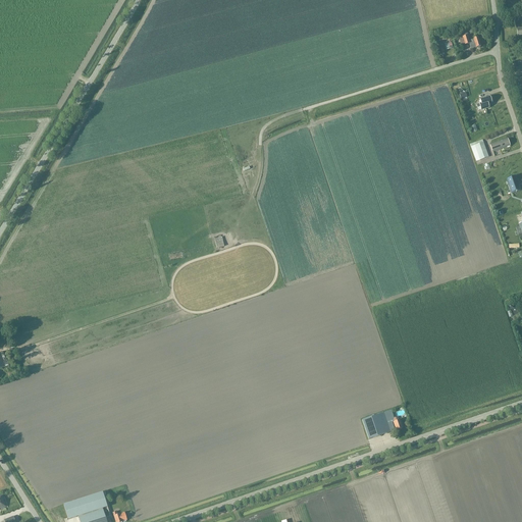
[(468,35),(467,36),(466,33),(464,34),(464,37),(462,37),(459,38),(461,46),(465,45),(469,44),(471,49),(476,48),(477,49),(479,48),(479,47),(480,46),(478,38),(477,38),(477,36),(473,37),(473,39),(469,41),(468,35)]
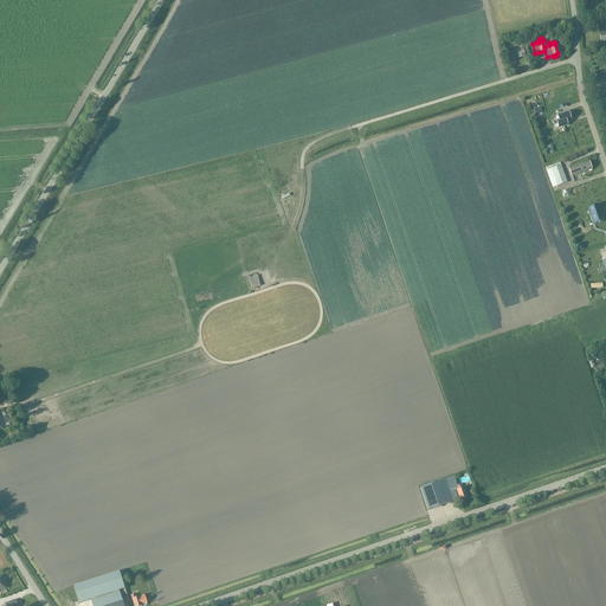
[(529,57),(520,59),(523,70),(532,68),(529,57)]
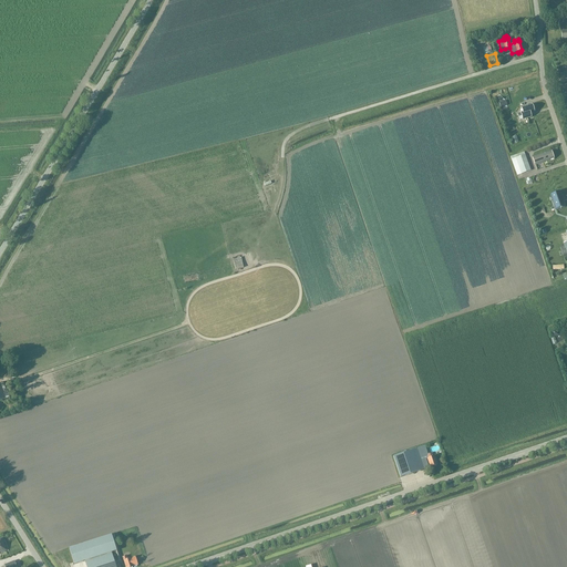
[(523,112),(517,114),(518,117),(522,116),(523,120),(531,116),(529,113),(534,112),(532,105),(521,109),(523,112)]
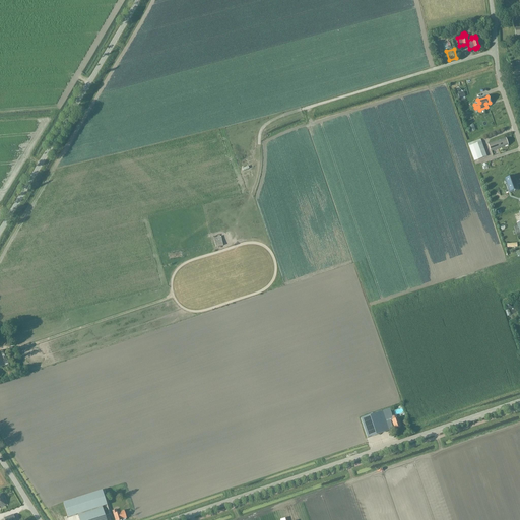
[(507,145),(505,138),(488,144),(491,151),(507,145)]
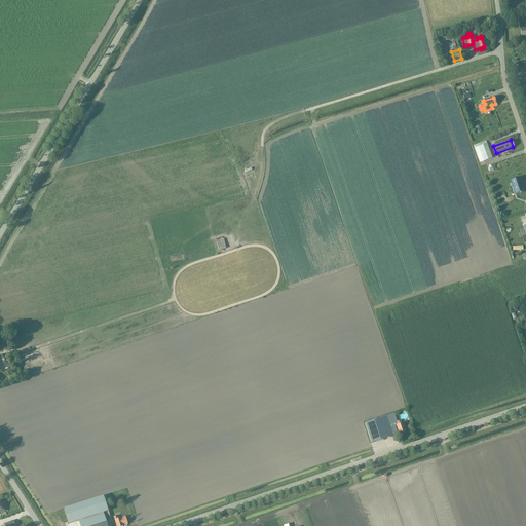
[(492,158),(486,141),(473,146),(480,162),(492,158)]
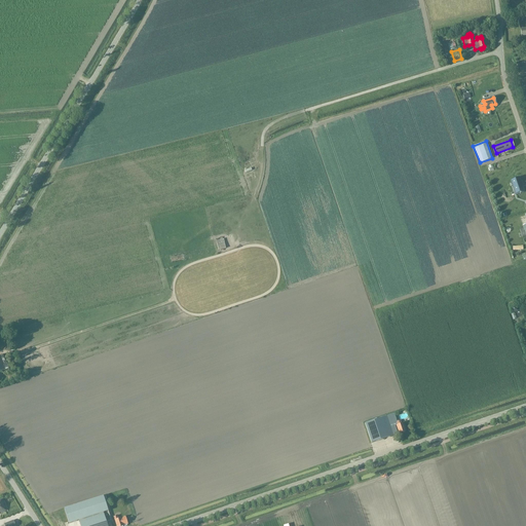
[(519,178),(511,181),(516,195),(519,194),(521,194),(521,193),(524,192),(519,178)]
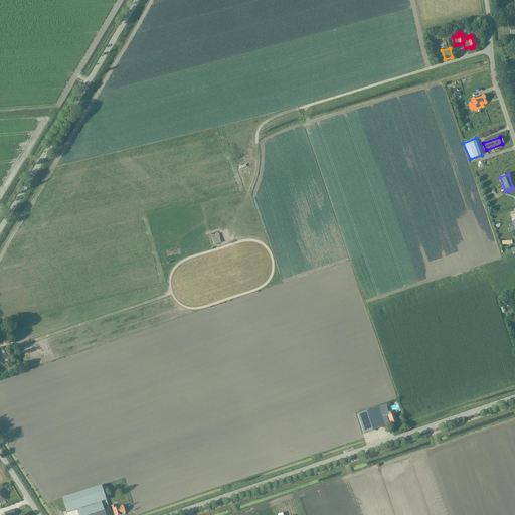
[(219,233),(211,235),(212,237),(213,244),(221,243),(219,233)]
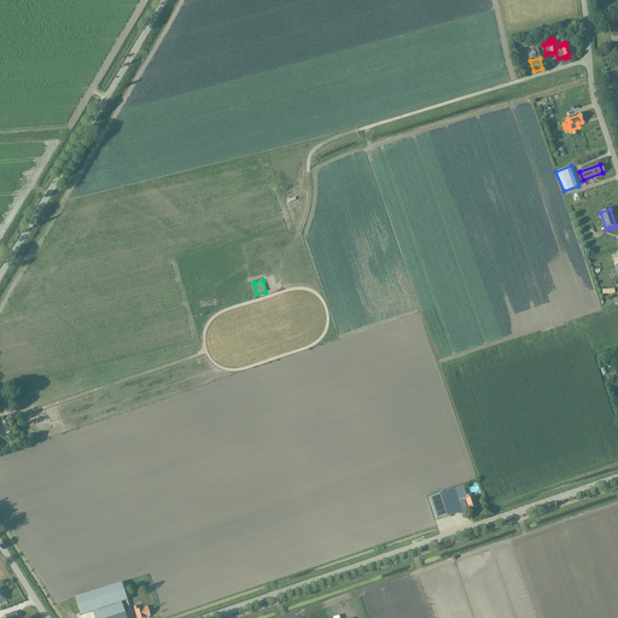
[(0,436),(3,436),(11,433),(9,426),(6,427),(4,418),(0,418),(0,436)]
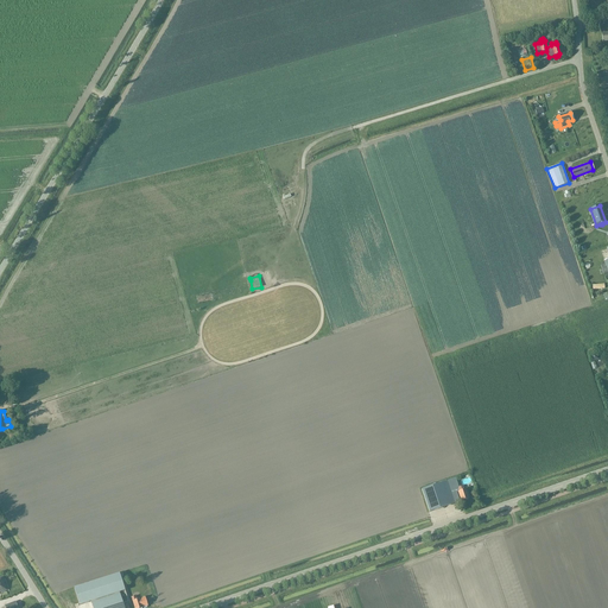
[(460,501),(457,493),(455,488),(458,487),(456,477),(422,489),(430,512),(455,504),(455,502),(460,501)]
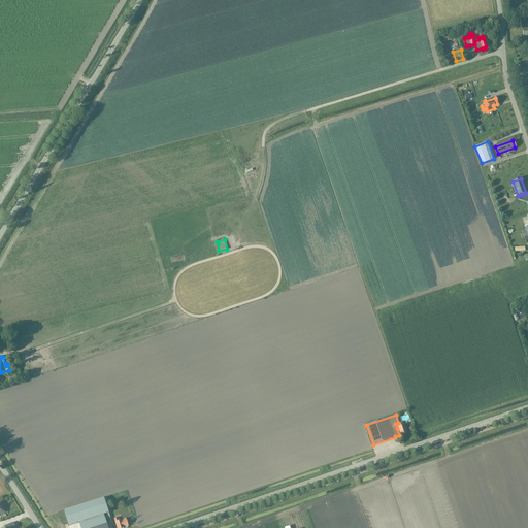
[(401,422),(398,423),(395,424),(397,428),(398,427),(400,435),(407,433),(404,425),(403,426),(401,422)]
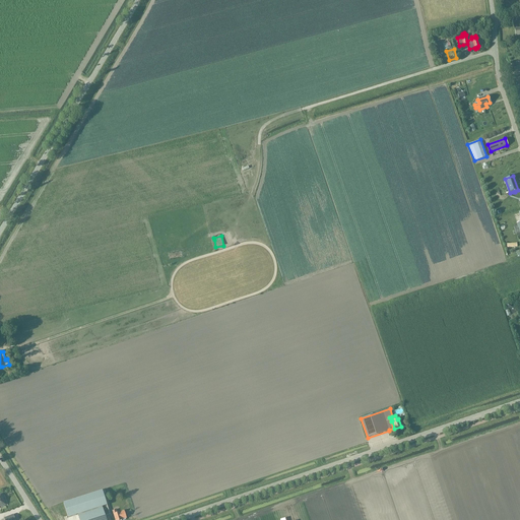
[(103,491),(102,491),(63,503),(68,517),(77,514),(102,507),(107,505),(104,495),(106,495),(105,490),(103,491)]
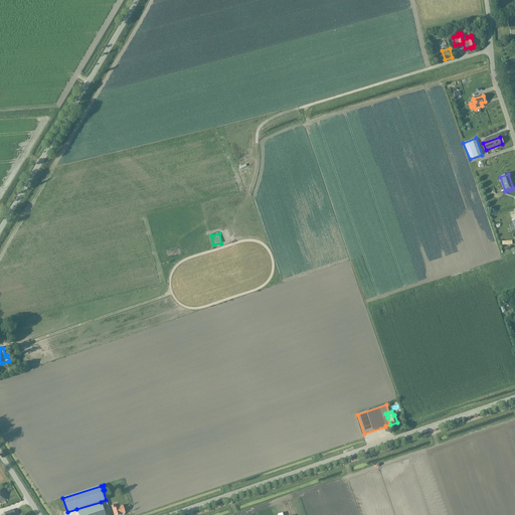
[(101,502),(76,509),(78,514),(105,514),(104,511),(101,502)]
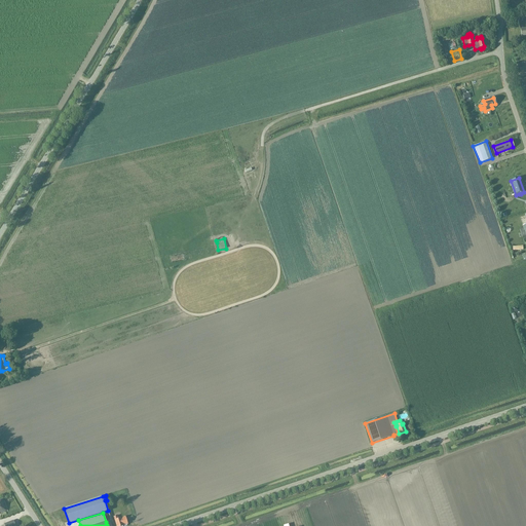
[(123,525),(127,525),(124,517),(117,520),(116,517),(113,518),(115,525),(123,525)]
